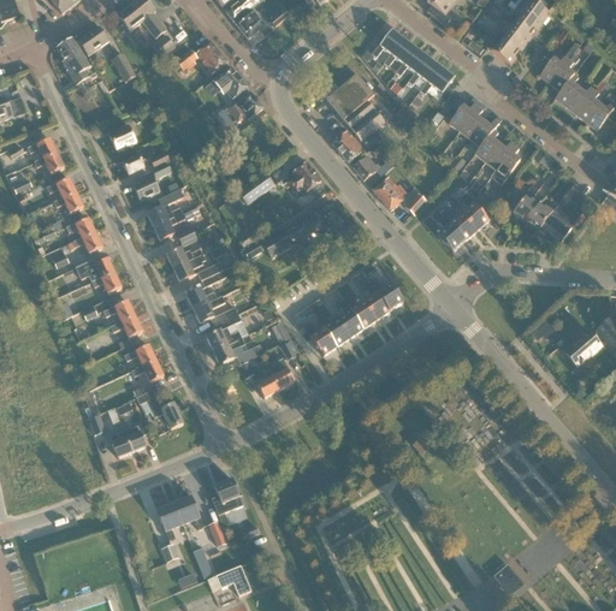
[(0,0),(0,17),(1,19),(19,15),(15,0),(0,0)]
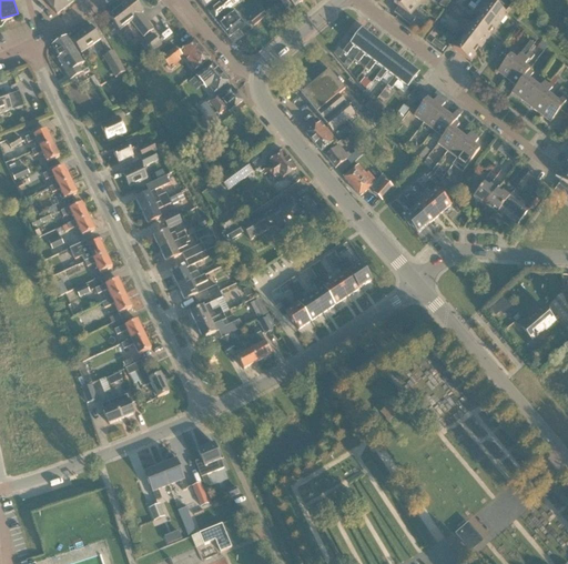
[(48,0),(57,11),(67,3),(63,0),(48,0)]
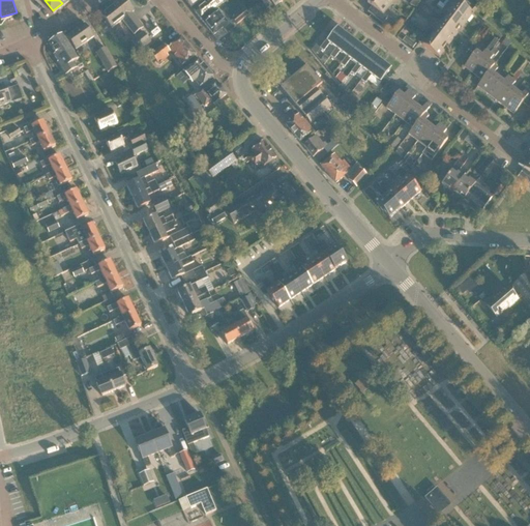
[(112,25),(122,17),(134,31),(143,24),(131,9),(133,8),(125,0),(116,0),(100,12),(112,25)]
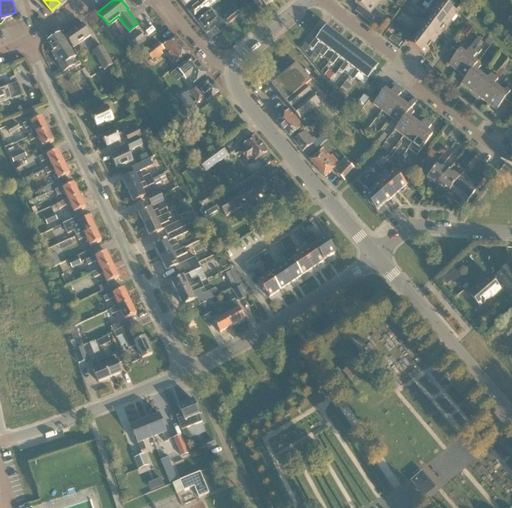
[(194,17),(209,5),(215,0),(198,0),(188,8),(194,17)]
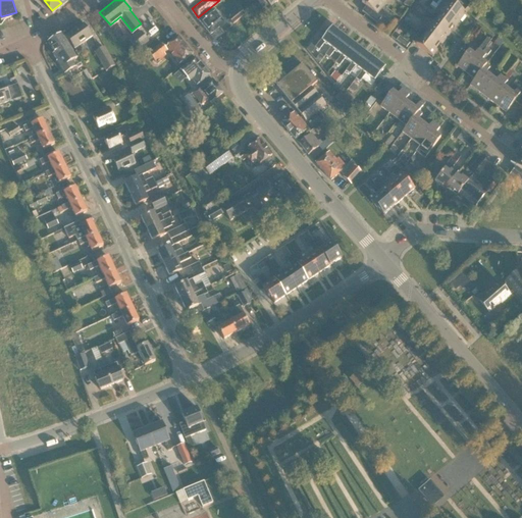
[(245,9),(252,3),(249,0),(243,0),(240,3),(245,9)]
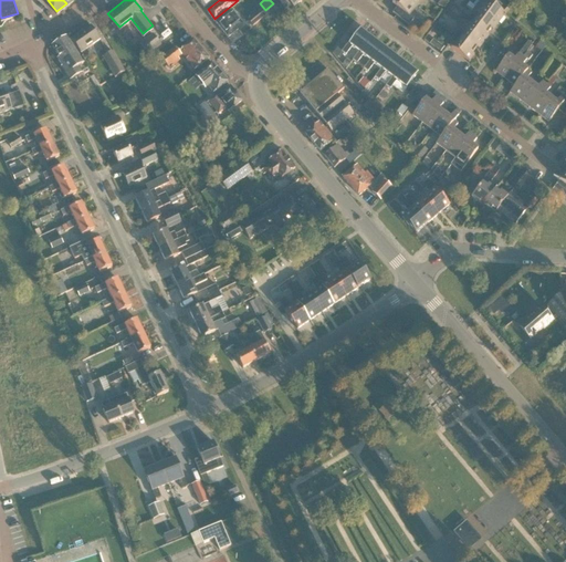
[(485,0),(480,7),(496,19),(504,8),(494,0),(485,0)]
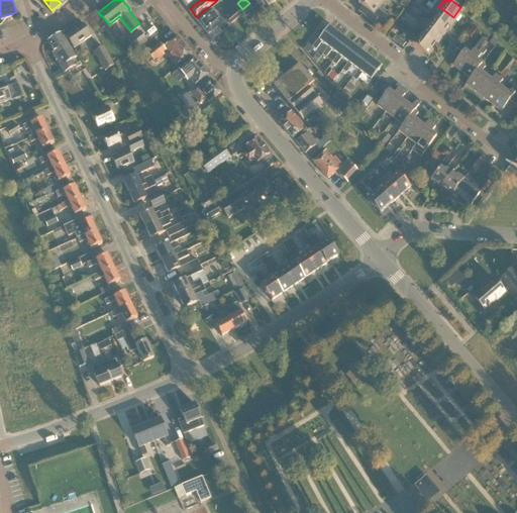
[(211,5),(196,17),(207,31),(222,19),(211,5)]
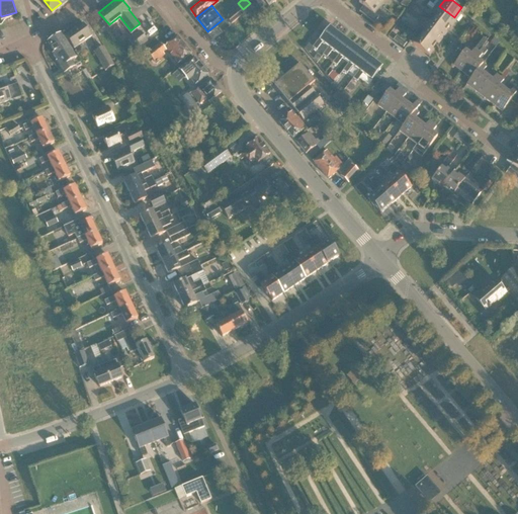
[(429,6),(426,9),(433,14),(436,11),(429,6)]
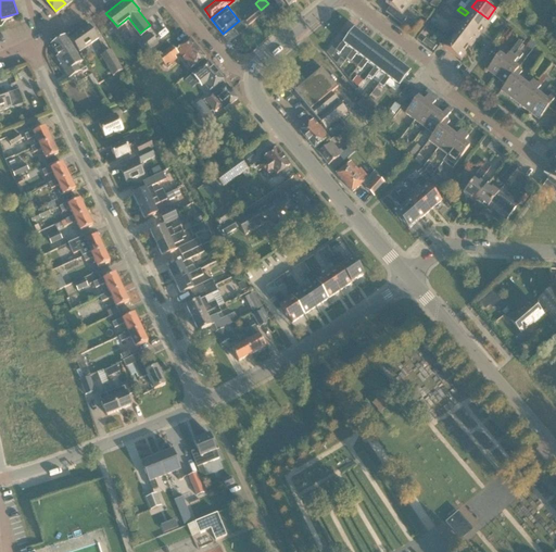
[(468,12),(465,15),(480,27),(488,19),(471,7),(468,12)]
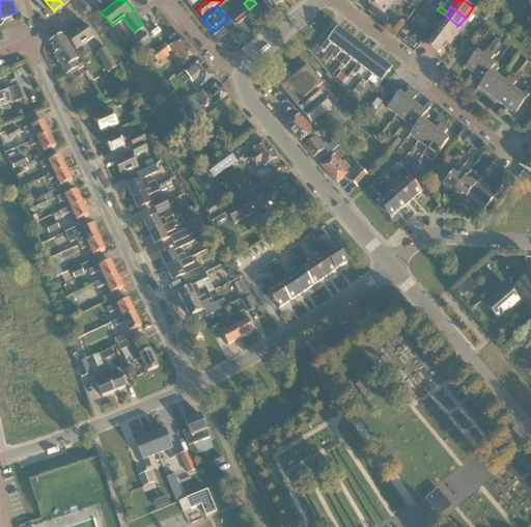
[(248,11),(244,7),(232,16),(236,21),(248,11)]
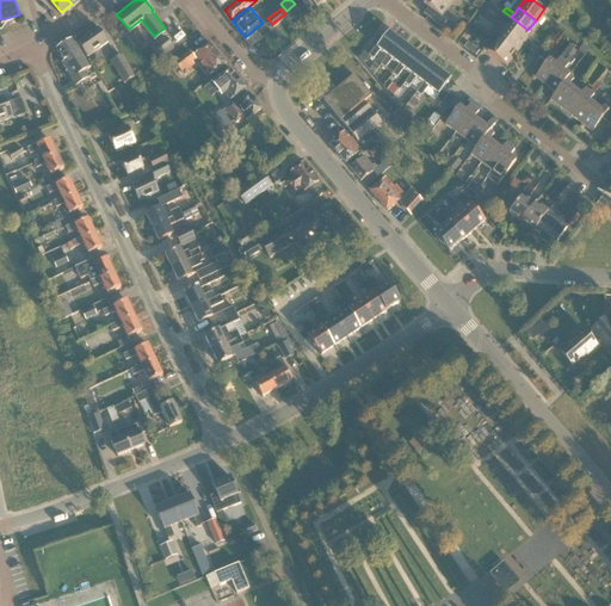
[(503,11),(499,17),(507,23),(511,17),(503,11)]
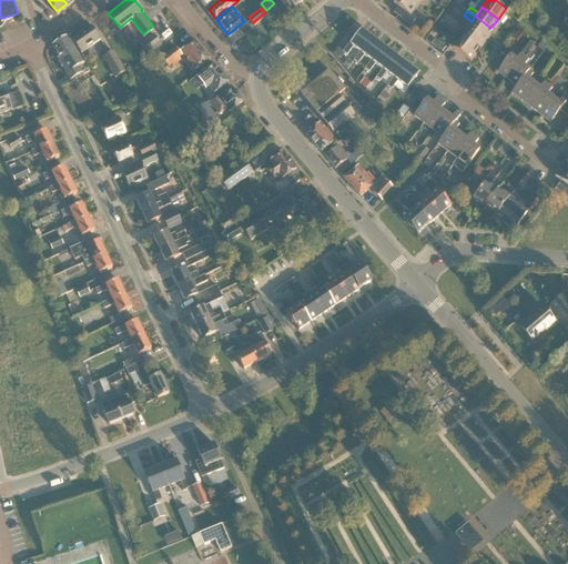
[(472,21),(467,27),(483,39),(490,28),(475,16),(472,21)]
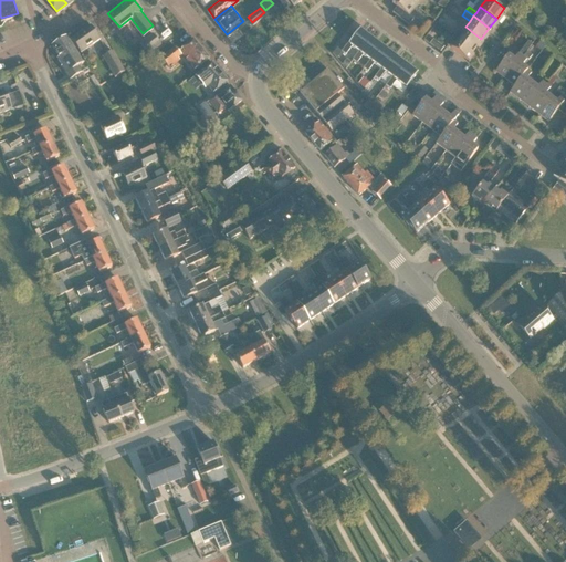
[(100,37),(90,22),(71,35),(81,50),(100,37)]
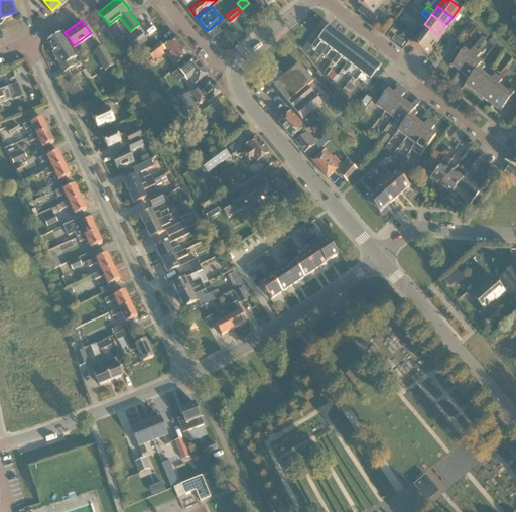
[(318,37),(317,38),(320,40),(327,44),(329,45),(339,32),(328,24),(318,37)]
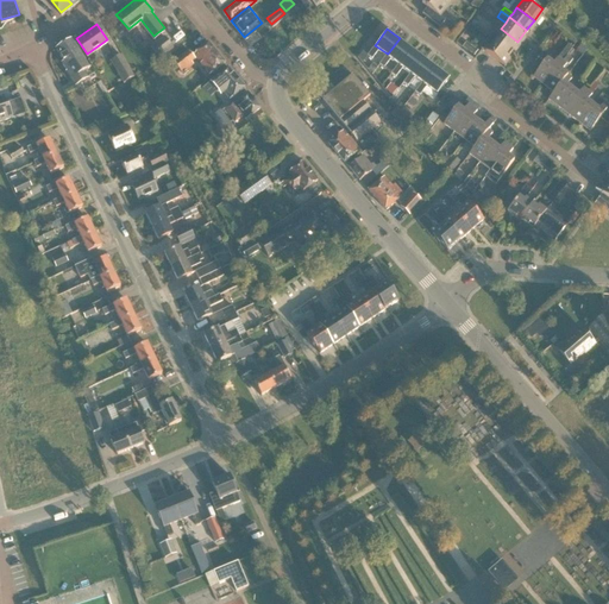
[(488,29),(483,35),(491,41),(495,35),(488,29)]
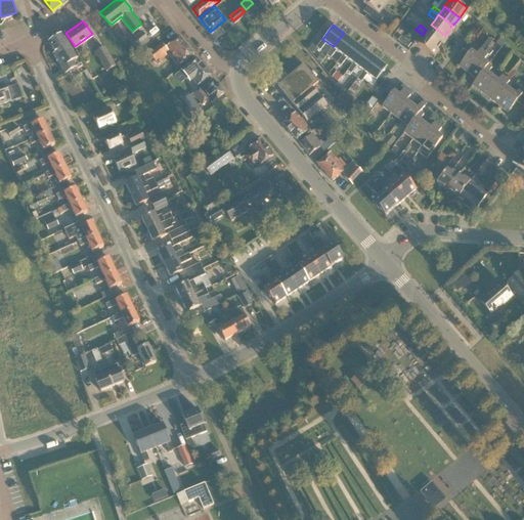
[(426,30),(423,35),(437,46),(445,36),(431,25),(426,30)]
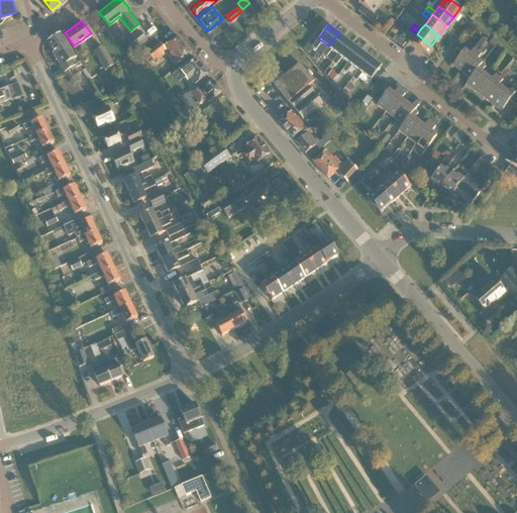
[(146,38),(139,28),(127,36),(135,47),(146,38)]
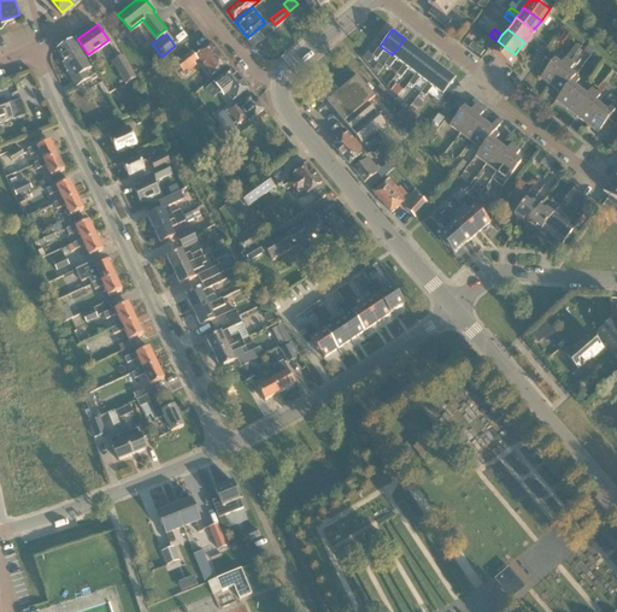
[(77,84),(90,76),(86,68),(90,65),(71,36),(57,47),(64,58),(62,59),(68,69),(68,70),(77,84)]
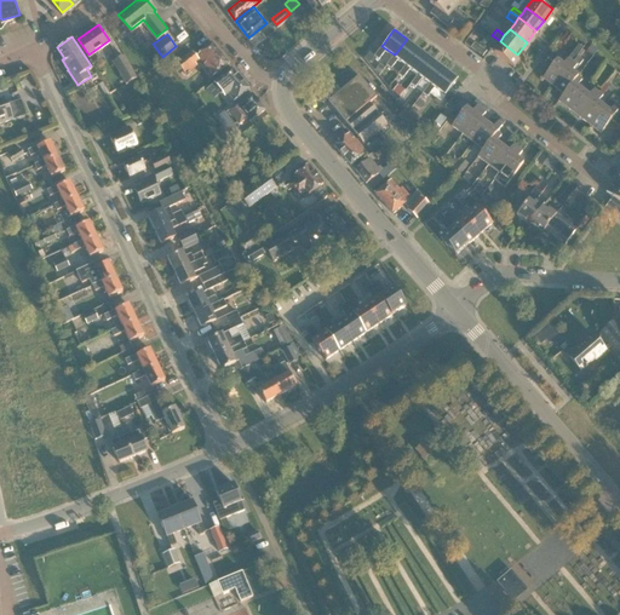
[(229,59),(211,39),(196,51),(195,52),(191,49),(177,61),(184,70),(196,62),(194,59),(199,55),(213,73),(229,59)]
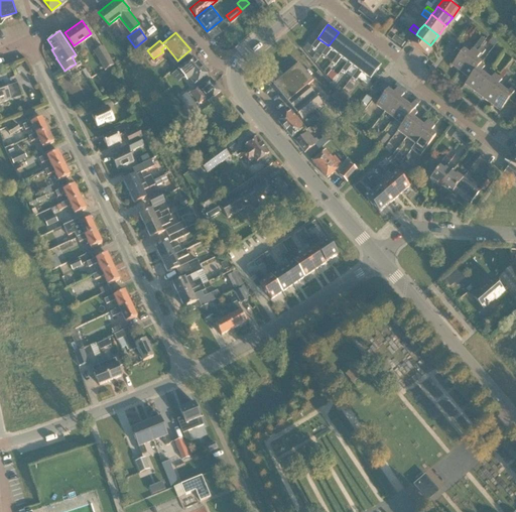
[(339,32),(329,45),(331,47),(337,52),(339,53),(349,40),(339,32)]
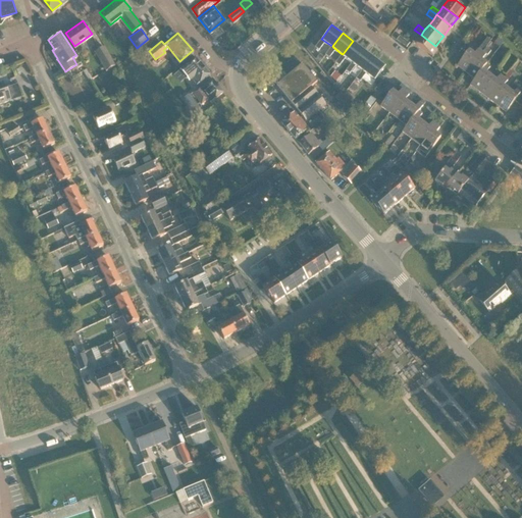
[(320,37),(315,45),(319,47),(324,41),(321,39),(322,38),(320,37)]
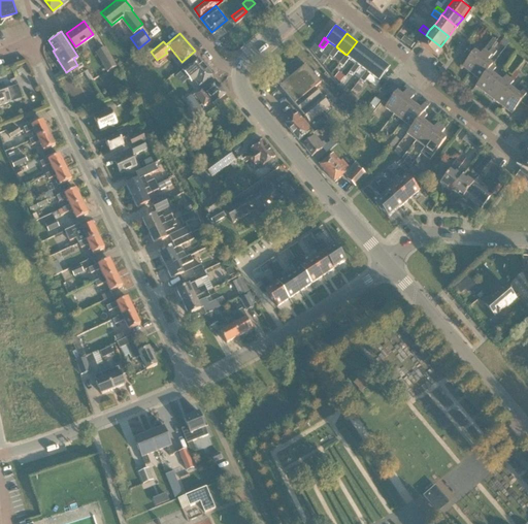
[(357,41),(347,55),(349,57),(355,62),(357,63),(367,50),(357,41)]
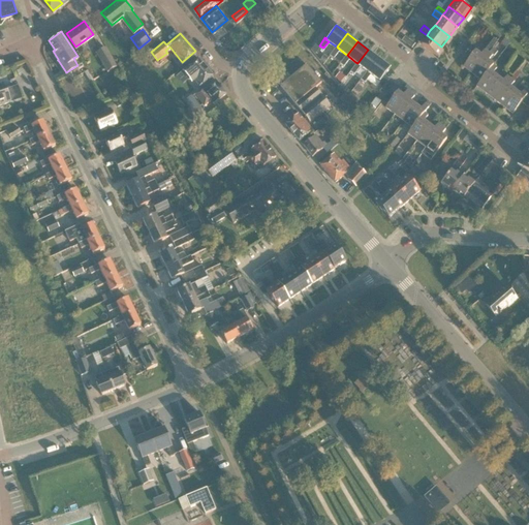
[(95,51),(106,69),(115,64),(104,45),(95,51)]
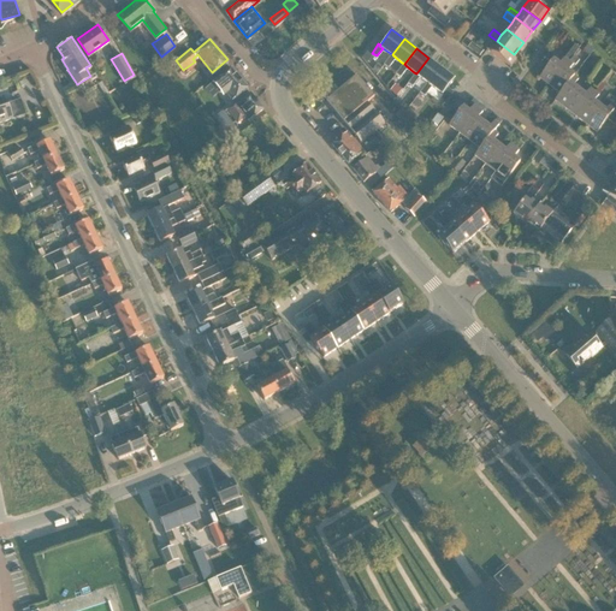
[(390,53),(384,61),(389,65),(395,57),(392,54),(390,53)]
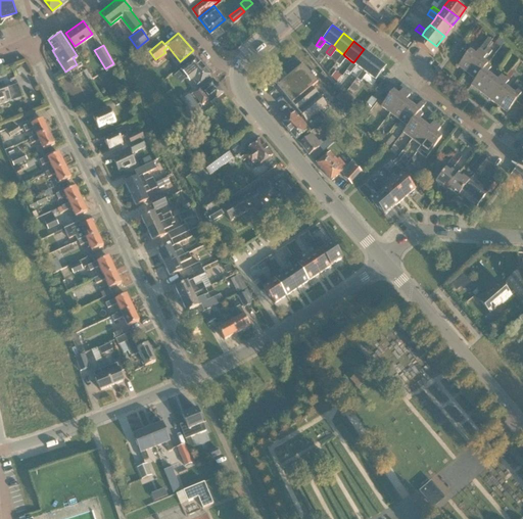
[(468,47),(456,62),(466,71),(478,55),(472,50),(468,47)]
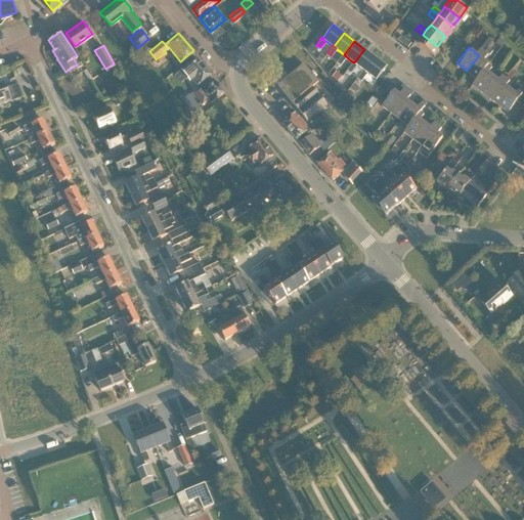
[(364,49),(354,62),(356,65),(362,69),(364,71),(376,57),(364,49)]
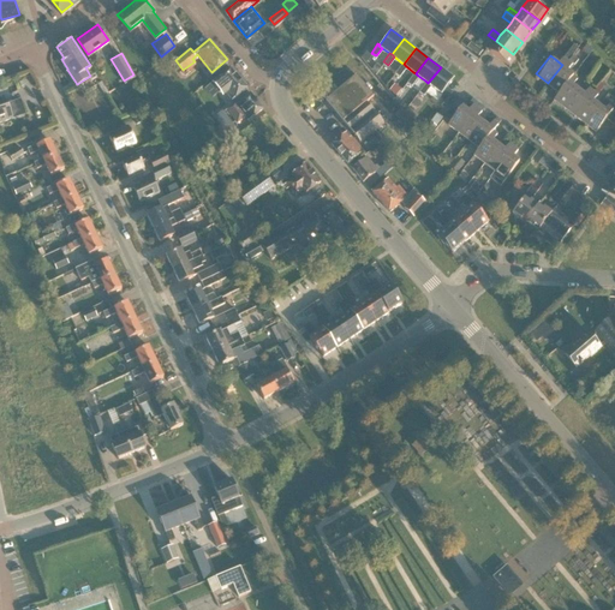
[(574,61),(568,70),(573,73),(579,66),(574,61)]
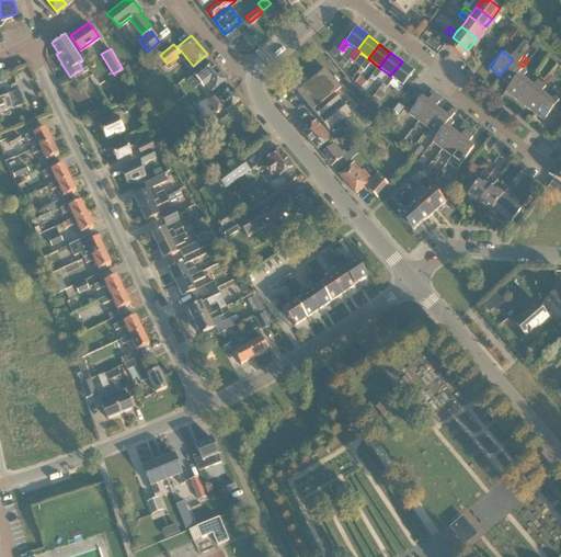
[(366,57),(361,65),(365,68),(370,60),(368,58),(366,57)]
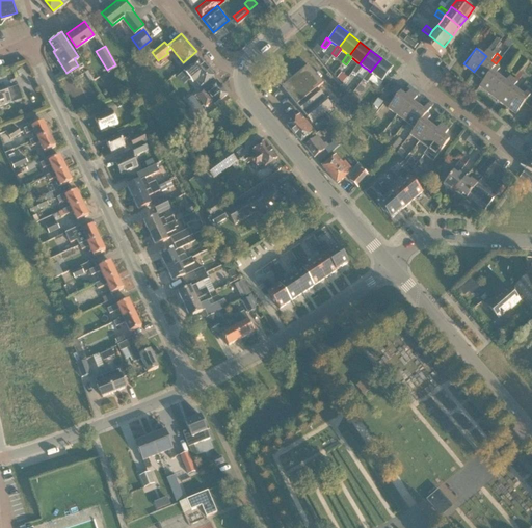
[(196,78),(201,83),(213,74),(198,56),(186,66),(186,67),(193,75),(196,78)]
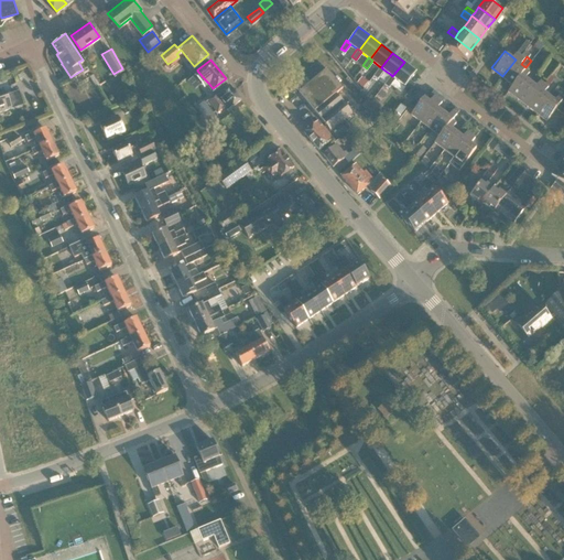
[(516,60),(502,76),(512,84),(525,67),(521,64),(516,60)]
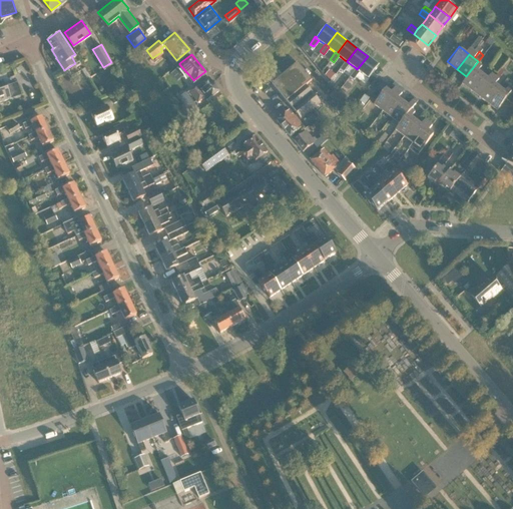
[(368,56),(357,69),(359,70),(368,77),(378,64),(368,56)]
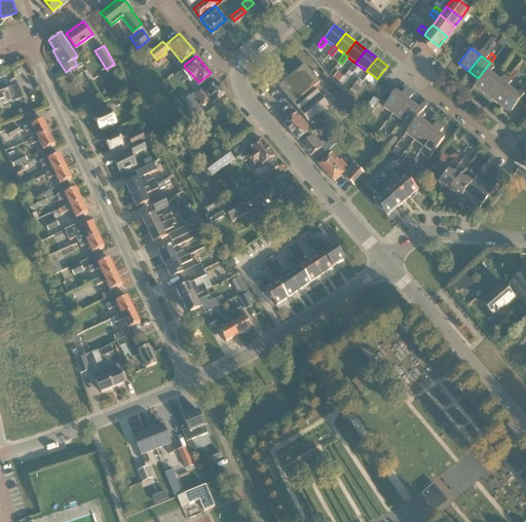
[(500,60),(495,67),(499,70),(504,63),(500,60)]
